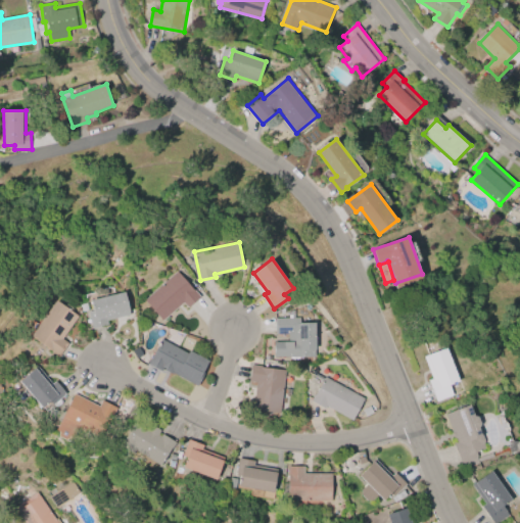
[(146,300),(179,272),(195,291),(196,290),(202,296),(189,307),(185,302),(163,322),(146,300)]
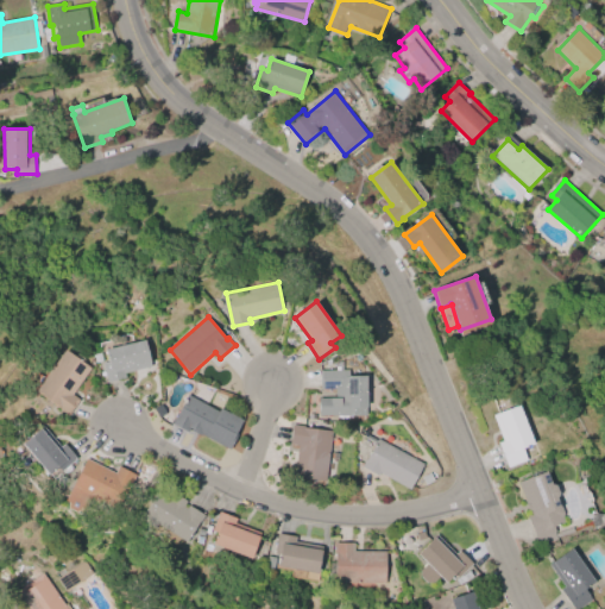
[(107,350),(146,339),(153,366),(127,374),(128,378),(109,383),(105,363),(109,362),(107,350)]
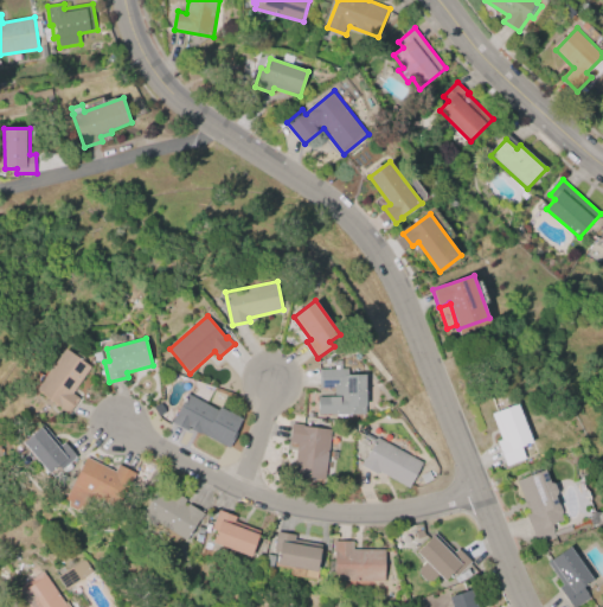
[(37,390),(66,349),(92,366),(74,394),(81,398),(70,414),(37,390)]
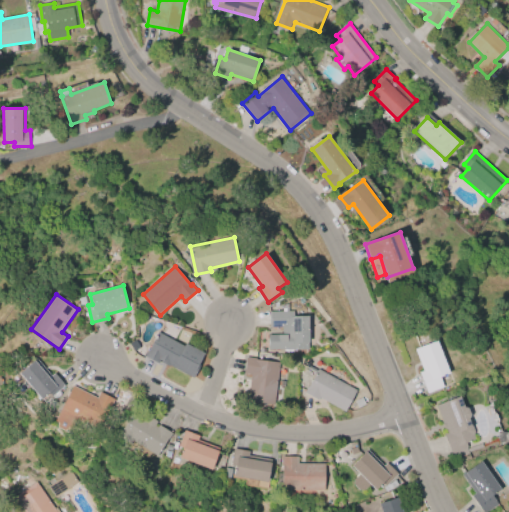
[(309,316),(310,349),(270,350),(270,335),(284,335),(284,328),(270,329),(270,311),(295,311),(295,316),(309,316)]
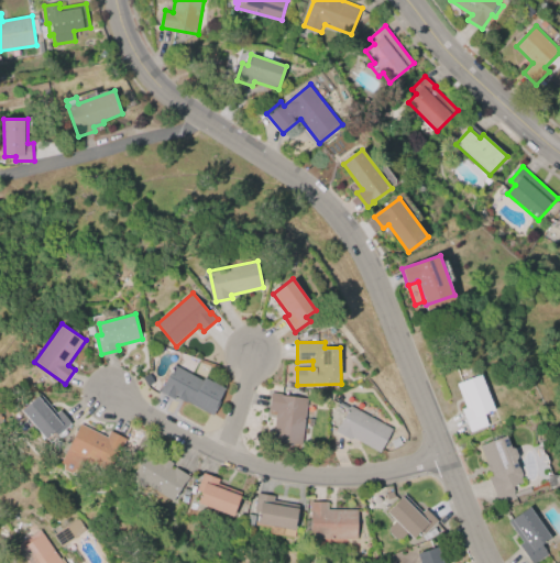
[(175,365),(204,379),(205,376),(228,388),(213,416),(177,397),(176,399),(161,392),(175,365)]
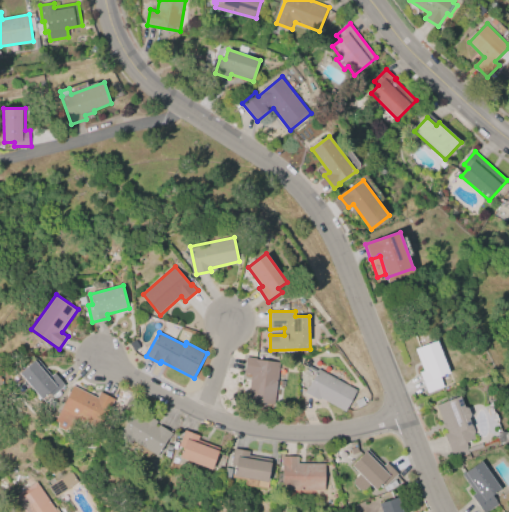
[(429,394),(421,373),(425,371),(416,349),(438,341),(451,374),(441,378),(445,388),(429,394)]
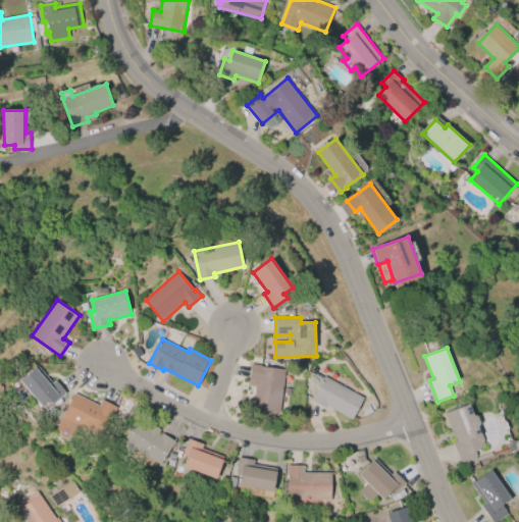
[(287,369),(281,413),(254,410),(258,381),(250,380),(252,364),(262,366),(287,369)]
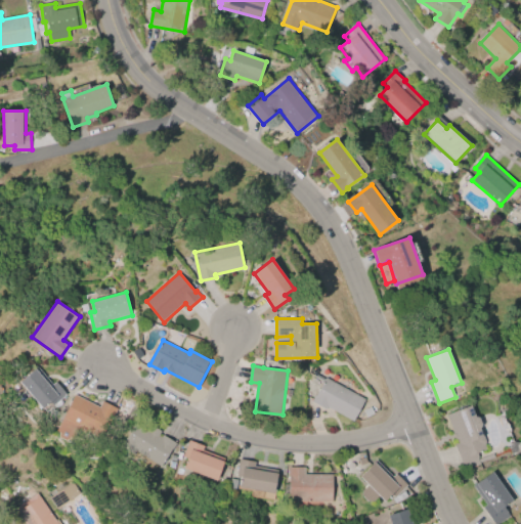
[(39,367),(54,384),(57,382),(68,394),(52,407),(49,403),(44,408),(22,382),(39,367)]
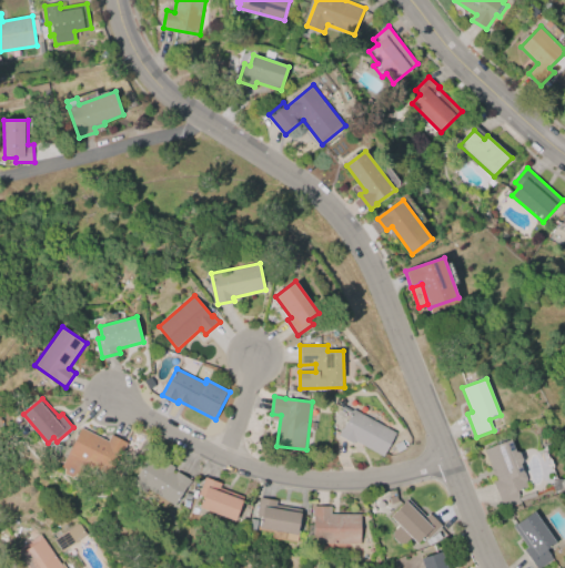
[(354,408),(397,433),(384,456),(355,440),(354,444),(340,435),(354,408)]
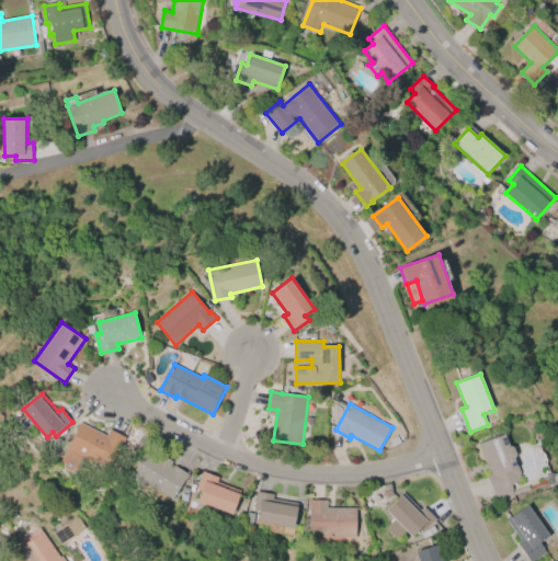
[(101,488),(63,468),(64,464),(59,461),(65,450),(60,447),(68,433),(73,436),(81,422),(107,435),(111,430),(126,437),(101,488)]
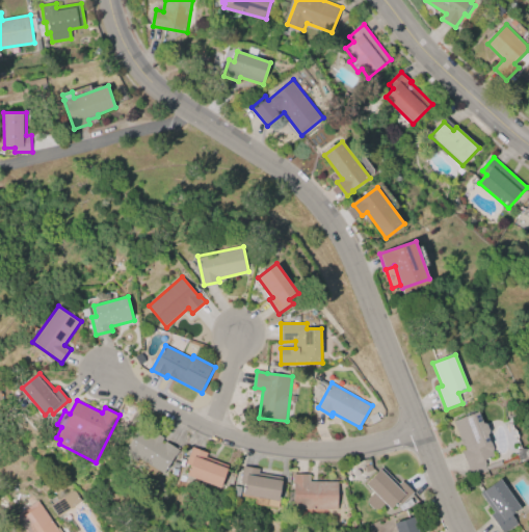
[(483,423),(484,423),(487,424),(491,431),(488,434),(487,434),(491,441),(492,441),(495,448),(494,450),(496,456),(485,460),(487,467),(502,460),(503,463),(473,476),(463,450),(465,449),(454,422),(479,411),(483,423)]
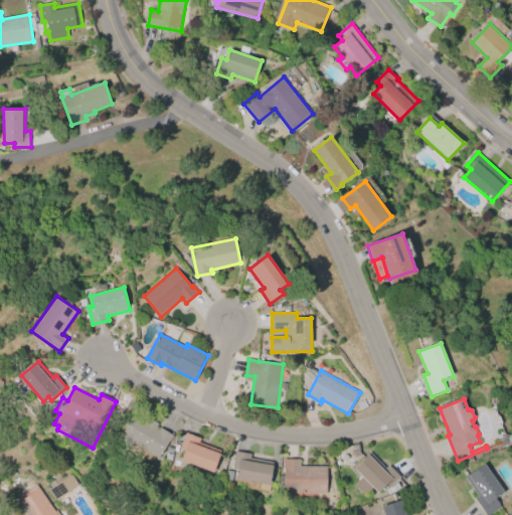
[(149,423),(152,419),(159,423),(157,428),(159,430),(161,427),(174,437),(160,459),(135,442),(133,446),(122,439),(136,415),(149,423)]
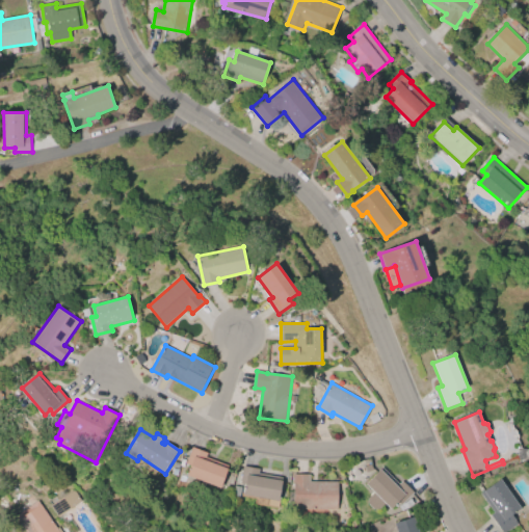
[(221,487),(187,476),(190,469),(186,468),(193,447),(208,453),(207,457),(230,466),(221,487)]
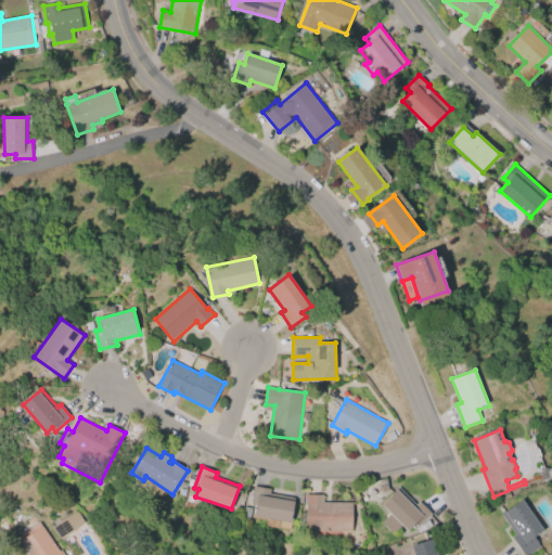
[(255,486),(271,489),(271,494),(295,499),(291,523),(254,516),(256,505),(252,504),(255,486)]
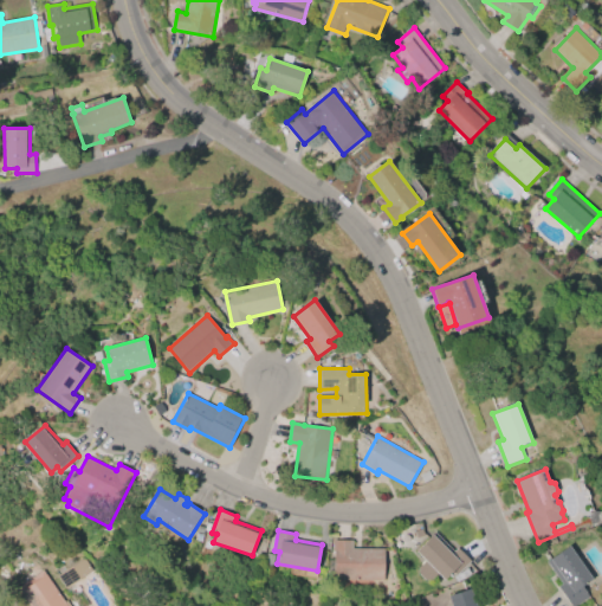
[(437,532),(455,552),(459,548),(472,562),(458,577),(453,572),(445,580),(438,574),(432,580),(426,580),(420,573),(420,567),(426,561),(416,552),(437,532)]
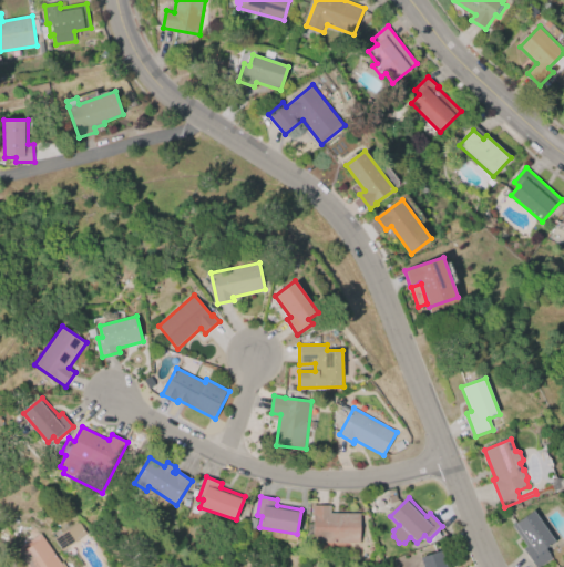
[(361,544),(314,543),(314,536),(309,536),(309,524),(314,524),(314,506),(331,506),(331,513),(361,513),(361,544)]
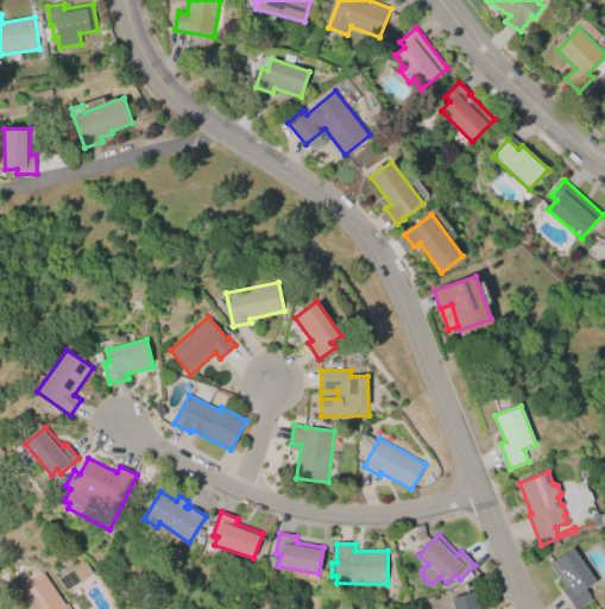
[(572,548),(597,582),(587,589),(594,600),(580,608),(575,608),(562,589),(567,585),(550,564),(572,548)]
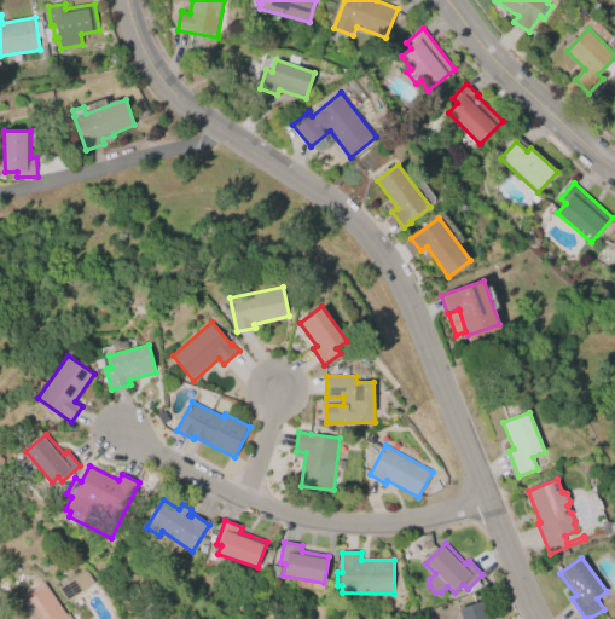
[(59,589),(88,570),(97,583),(68,602),(59,589)]
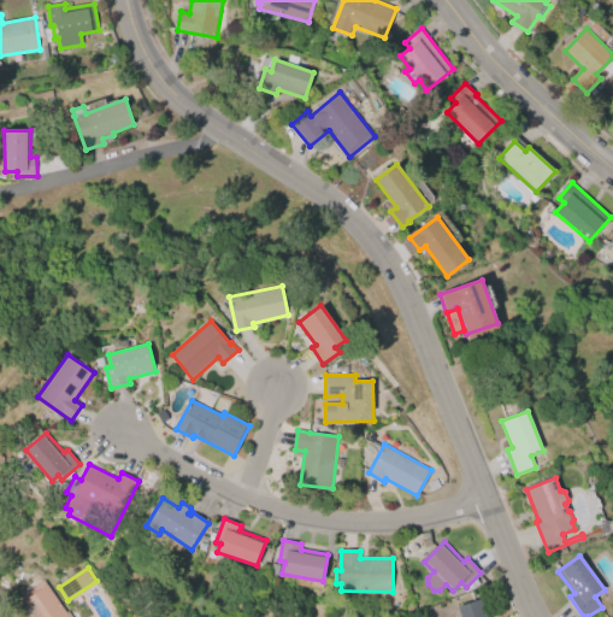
[(46,580),(70,616),(30,616),(18,598),(46,580)]
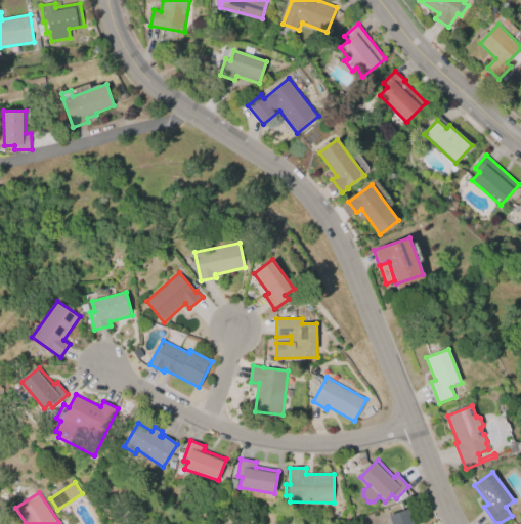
[(389,523),(387,517),(410,509),(416,523),(389,523)]
